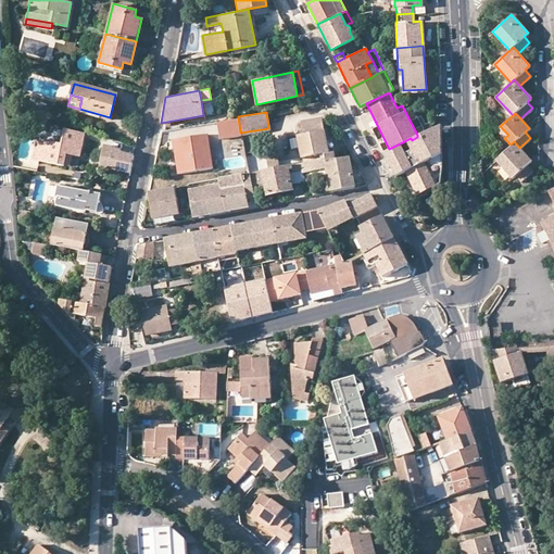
[(324,136),(319,116),(299,121),(302,134),(297,136),(301,158),(323,153),(324,158),(325,160),(335,159),(332,148),(327,149),(324,136)]
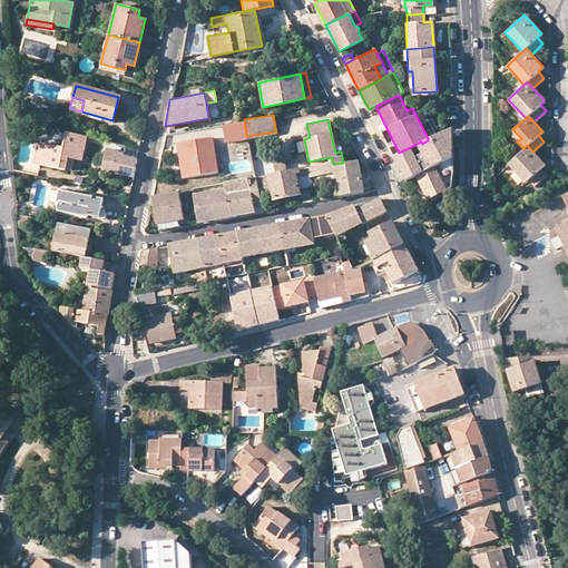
[(243,121),(222,125),(224,142),(245,138),(243,121)]
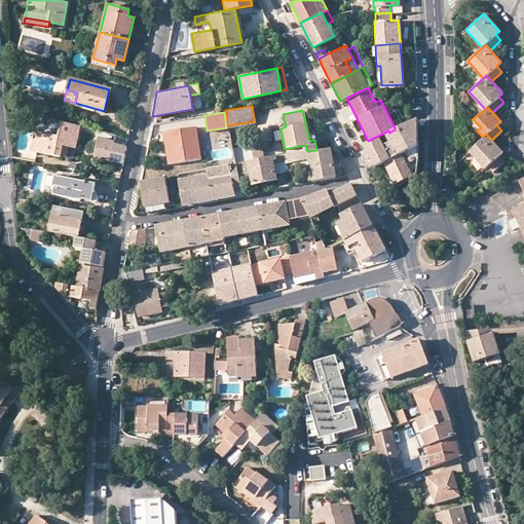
[(470,122),(477,131),(481,127),(473,119),(470,122)]
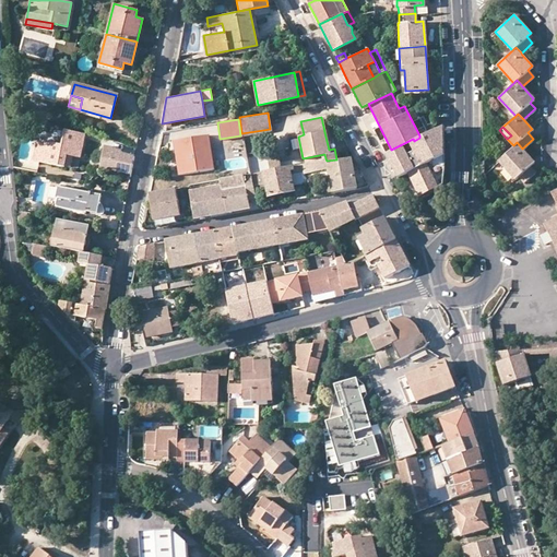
[(396,178),(406,173),(426,163),(437,186),(442,182),(443,165),(443,146),(443,140),(441,141),(435,129),(419,135),(419,138),(414,141),(413,139),(391,150),(384,153),(396,178)]
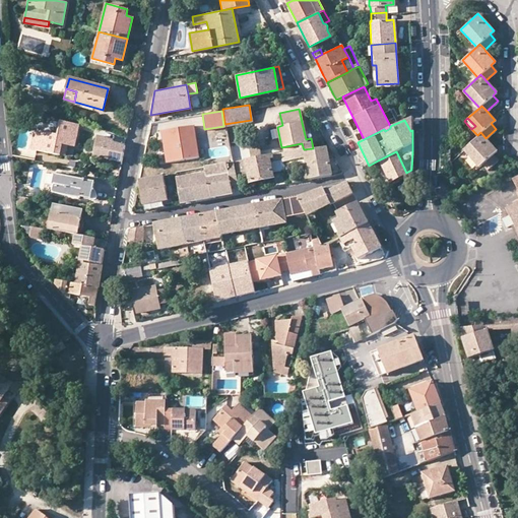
[(61,143),(67,145),(73,146),(77,124),(60,121),(57,134),(34,130),(29,147),(59,153),(61,143)]
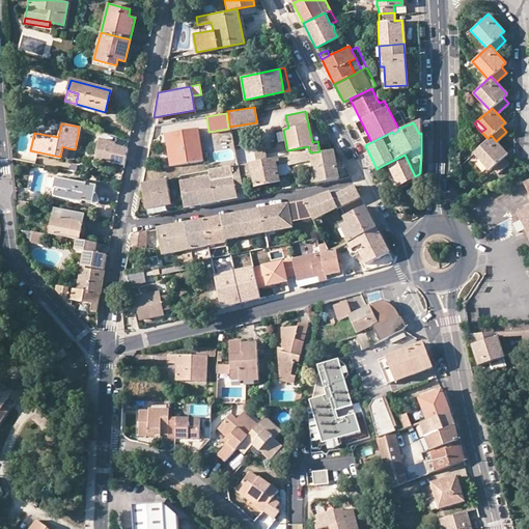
[(170,155),(172,165),(201,160),(200,152),(197,149),(196,143),(199,140),(197,127),(166,132),(169,146),(167,149),(167,152),(170,155)]
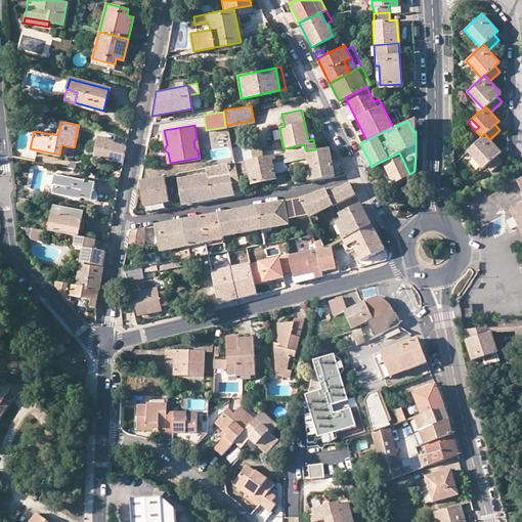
[(481,136),(467,149),(472,156),(482,167),(486,164),(491,170),(502,160),(496,155),(499,150),(489,139),(484,133),(481,136)]
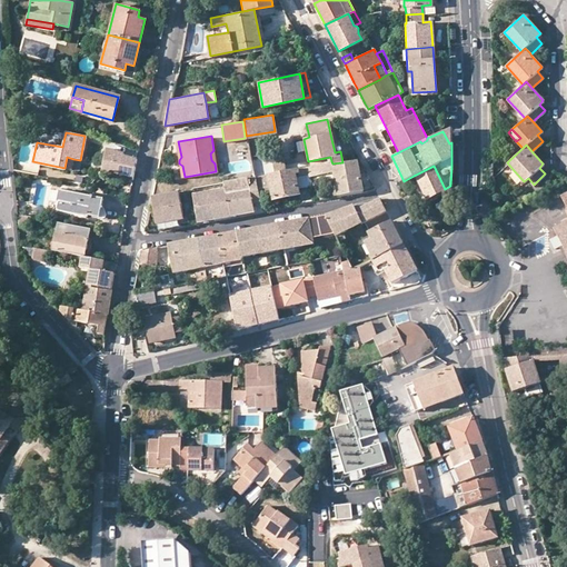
[(136,158),(121,155),(121,153),(118,151),(111,150),(105,149),(100,169),(108,171),(109,169),(118,171),(118,173),(131,176),(136,158)]
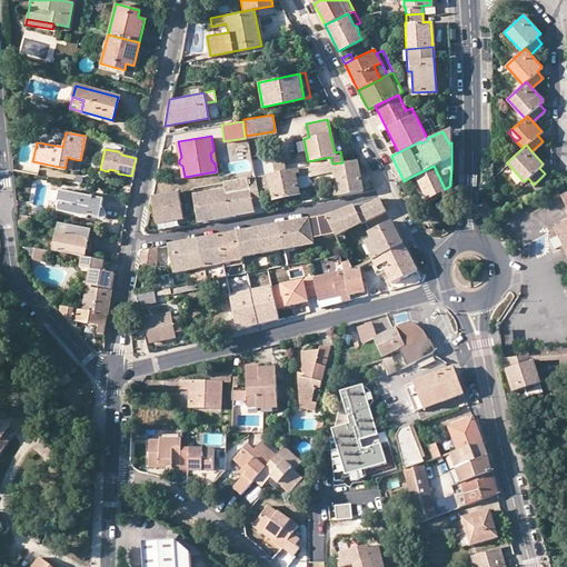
[(282,157),(270,159),(274,172),(285,170),(282,157)]
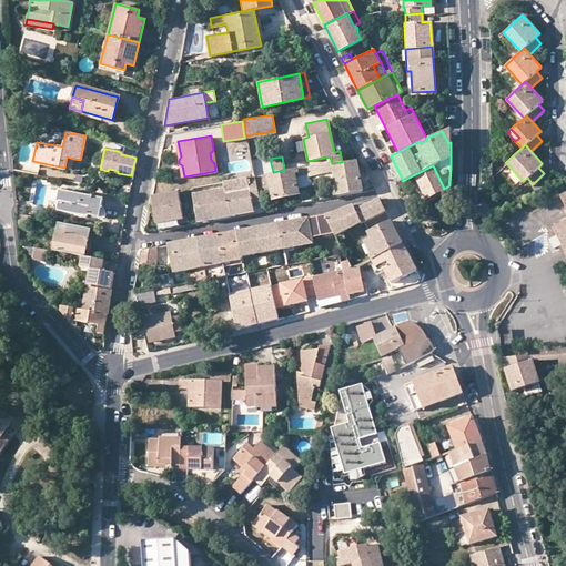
[(331,161),(303,167),(307,177),(332,171),(336,194),(349,192),(361,190),(355,160),(342,162),(332,163),(331,161)]
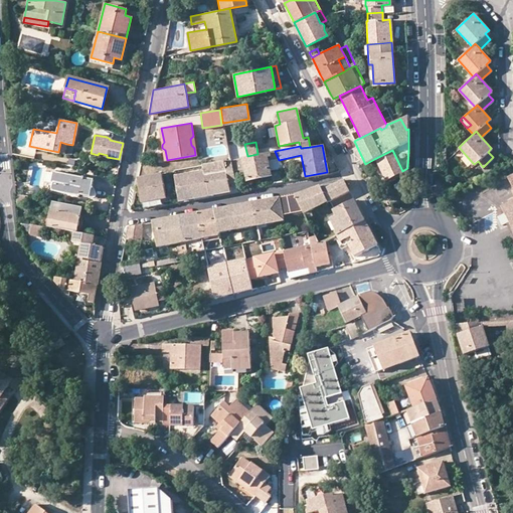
[(458,158),(464,153),(459,147),(453,152),(458,158)]
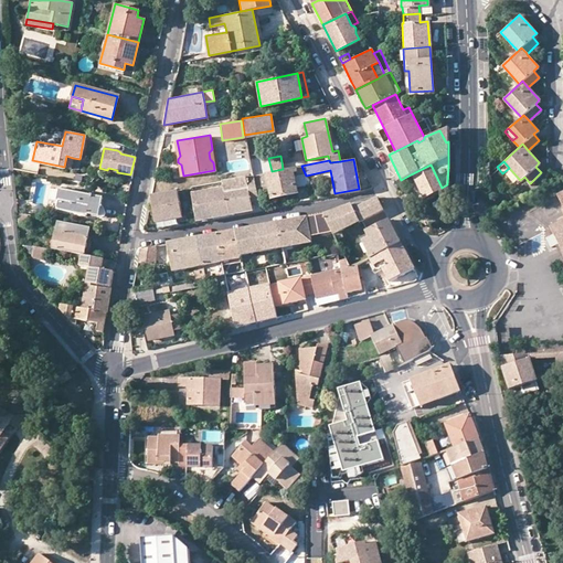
[(431,165),(411,174),(423,198),(442,188),(431,165)]
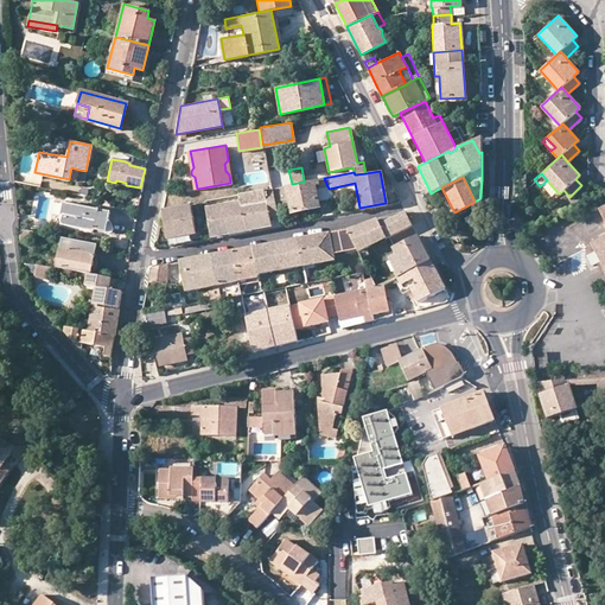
[(292,184),(273,188),(276,204),(288,202),(291,212),(319,207),(314,185),(319,185),(323,199),(332,197),(329,189),(324,178),(304,182),(292,184)]
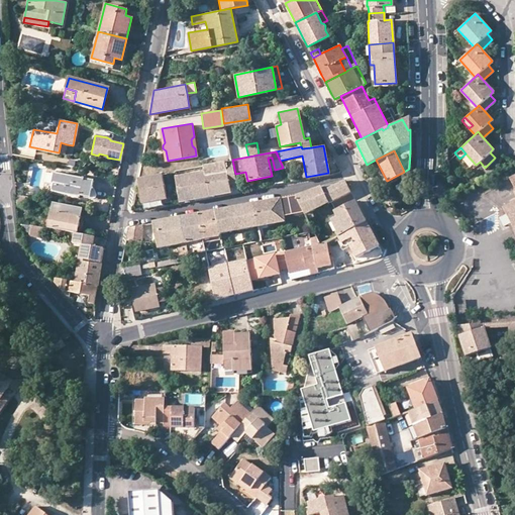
[(223,152),(210,156),(212,164),(224,162),(223,152)]
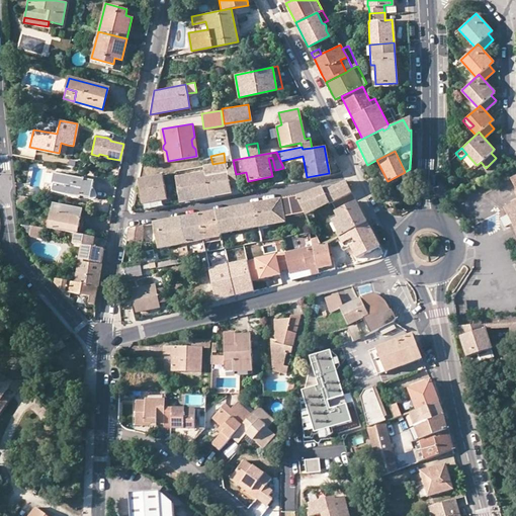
[(212,164),(203,166),(204,171),(209,196),(224,193),(238,190),(232,161),(231,161),(225,162),(212,164)]
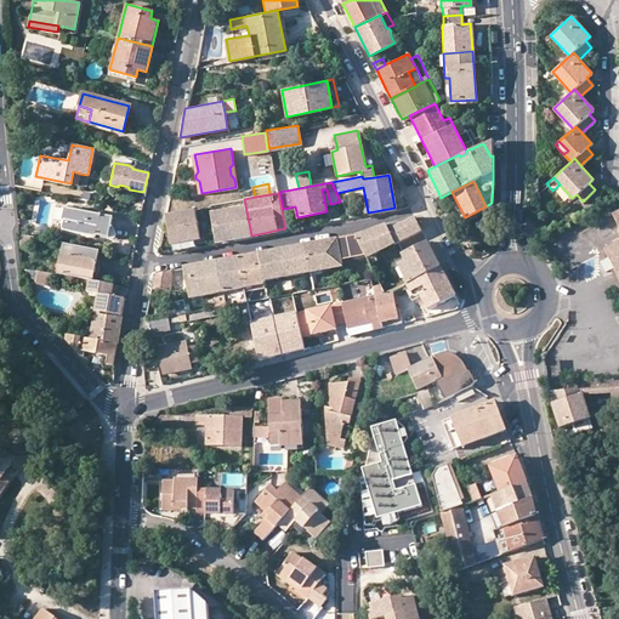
[(618,211),(613,214),(618,225),(618,243),(606,250),(618,274),(618,200),(614,203),(618,211)]
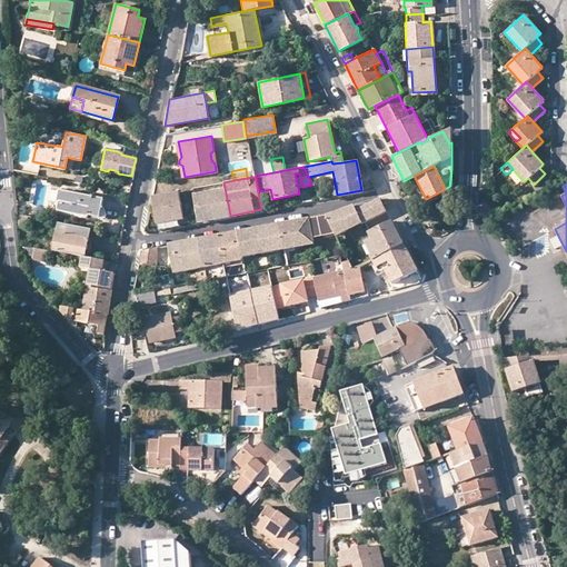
[(192,194),(191,194),(197,221),(215,218),(230,216),(225,188),(192,194)]
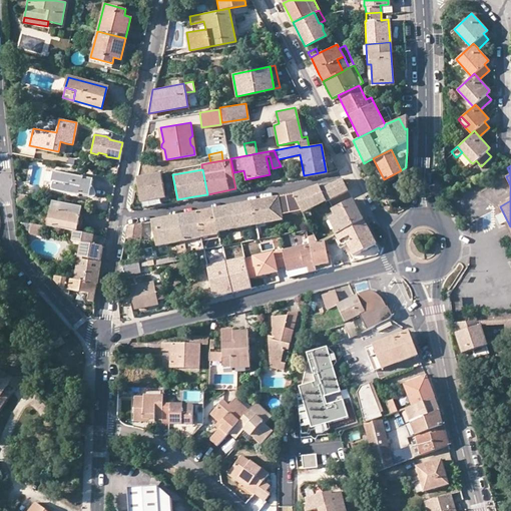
[(91,178),(52,170),(50,180),(52,181),(51,189),(78,194),(78,192),(88,194),(91,178)]
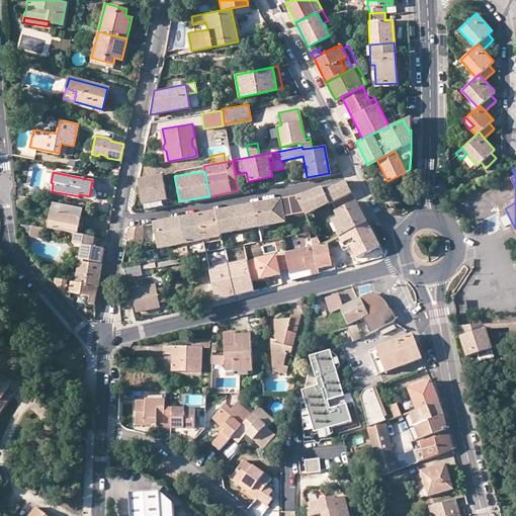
[(138,178),(137,180),(142,203),(143,202),(144,206),(152,205),(151,201),(162,198),(167,198),(162,173),(138,178)]
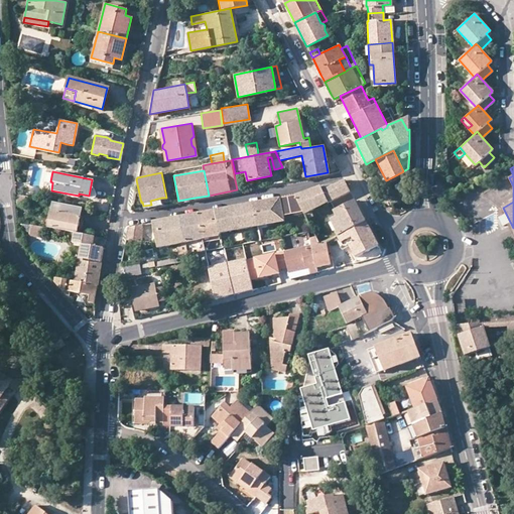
[(350,190),(343,177),(319,185),(327,201),(350,190)]
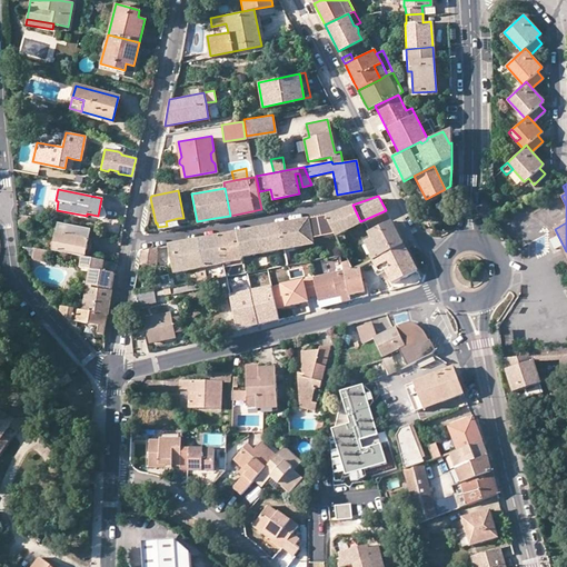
[(337,210),(326,214),(335,232),(338,239),(345,237),(342,231),(360,221),(352,205),(337,210)]
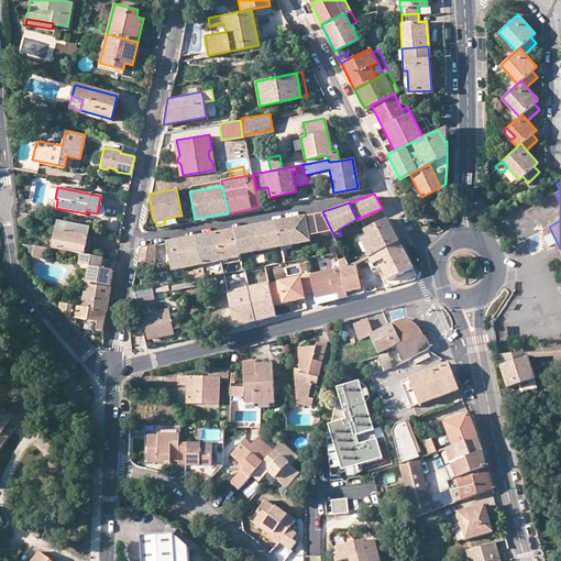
[(26,212),(19,211),(17,220),(25,221),(26,212)]
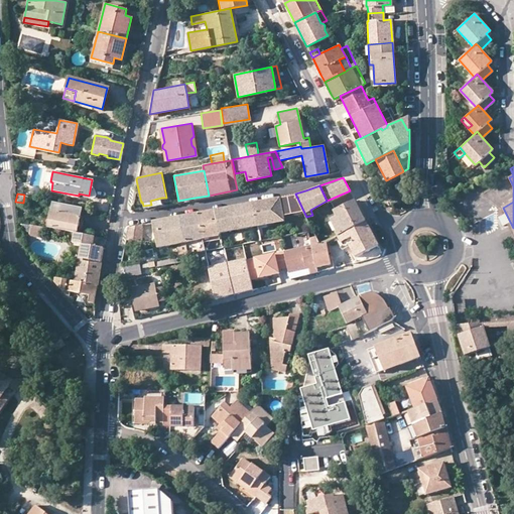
[(275,198),(252,203),(257,225),(283,220),(281,211),(287,210),(291,213),(300,213),(303,211),(295,194),(275,198)]
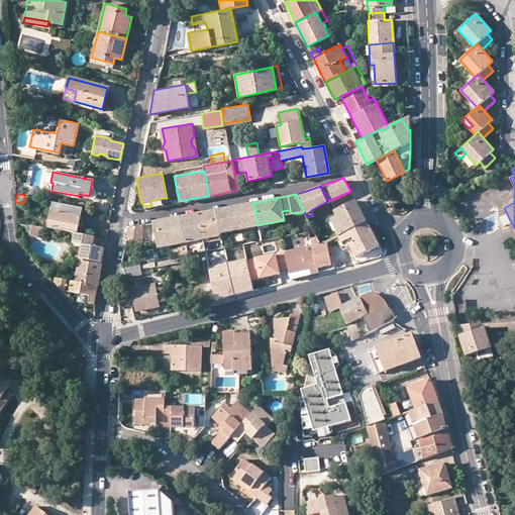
[(366,221),(354,199),(334,209),(342,226),(340,228),(342,232),(366,221)]
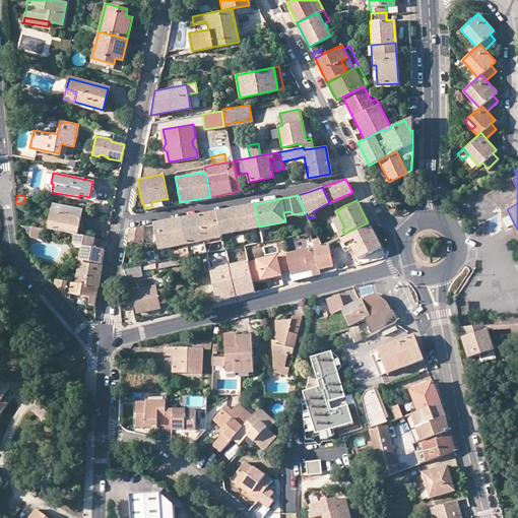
[(82,208),(52,202),(47,227),(73,233),(77,233),(82,208)]
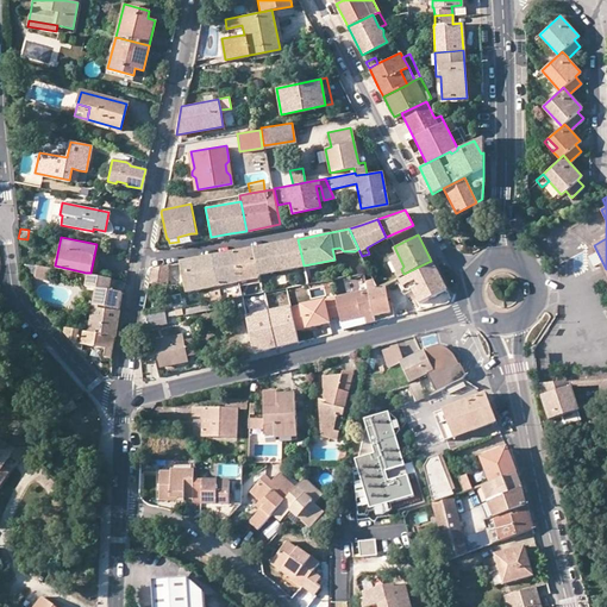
[(276,243),(252,248),(257,274),(304,266),(298,239),(276,243)]
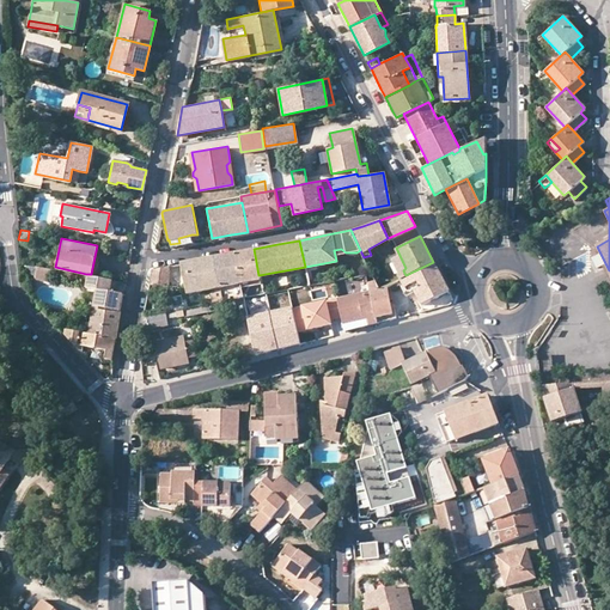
[(260,278),(258,275),(254,249),(244,250),(233,252),(239,282),(260,278)]
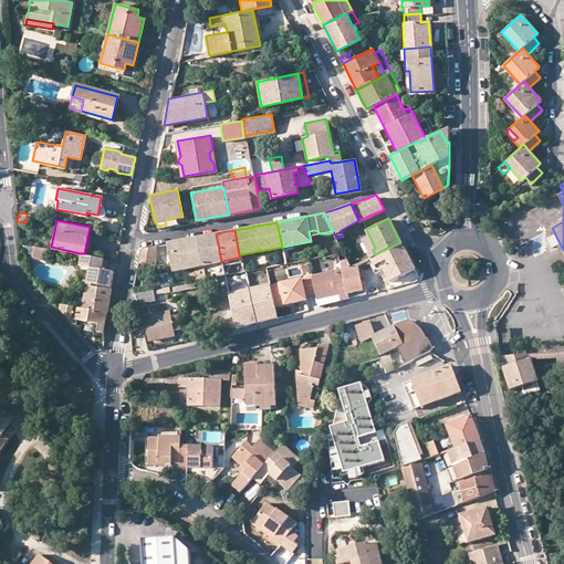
[(208,236),(197,237),(202,264),(206,277),(215,275),(223,273),(221,261),(216,233),(208,236)]
